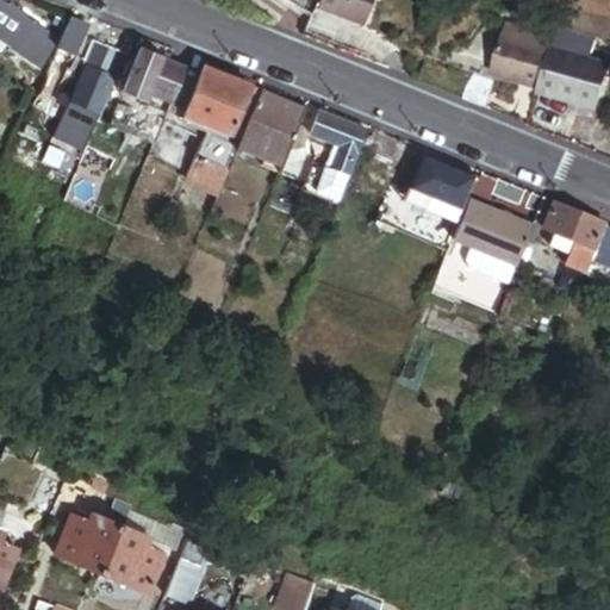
[(0,0),(0,24),(47,48),(61,19),(38,7),(39,5),(29,0),(0,0)]
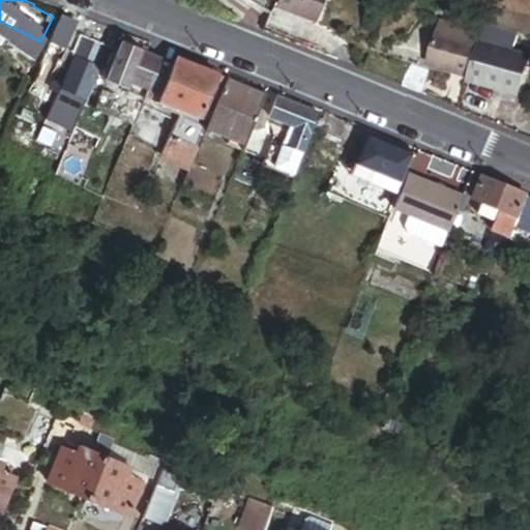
[(311,27),(321,0),(275,0),(274,5),(271,10),(311,27)]
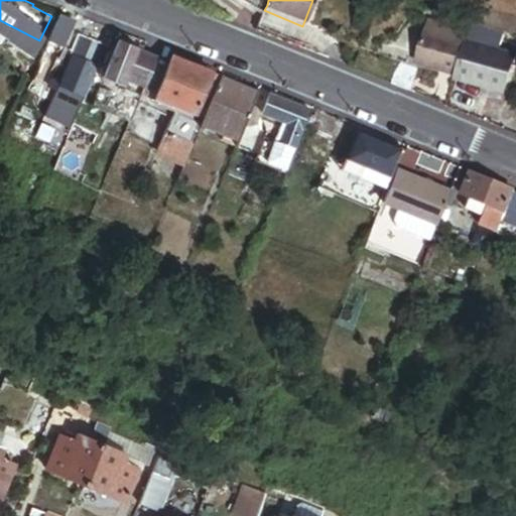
[(61,47),(72,23),(56,16),(45,41),(61,47)]
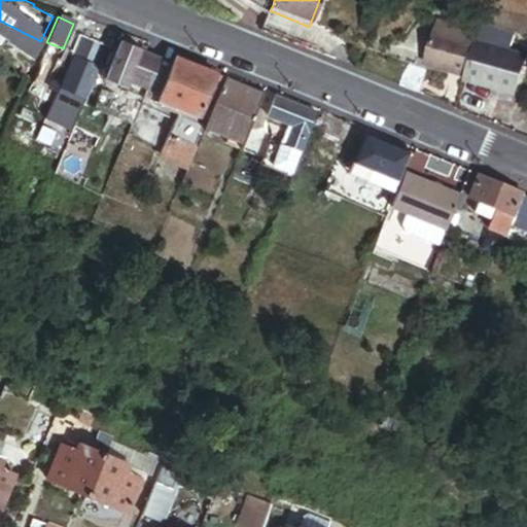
[(465,79),(480,42),(442,28),(428,65),(465,79)]
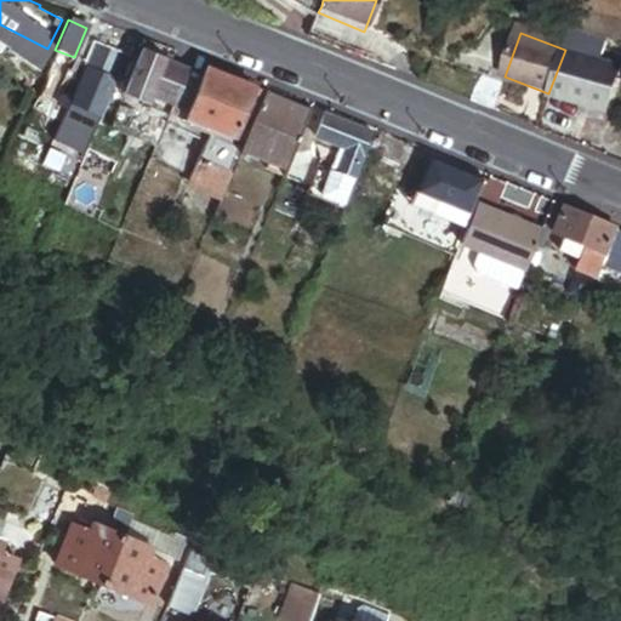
[(600,125),(617,83),(599,75),(608,55),(569,40),(565,50),(548,93),(545,103),(600,125)]
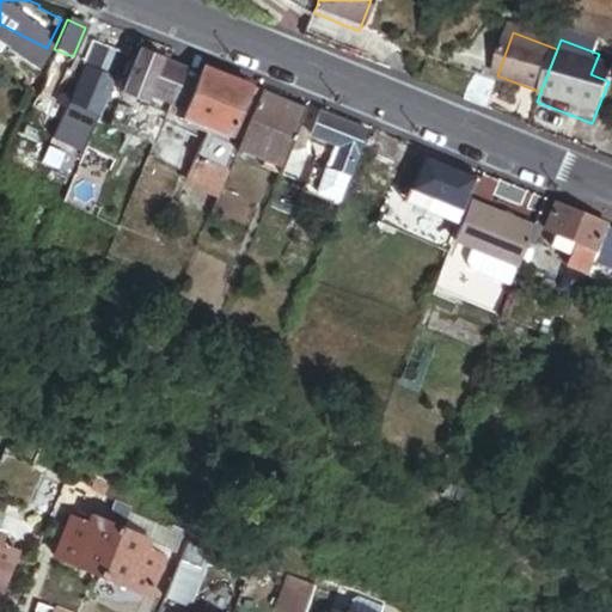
[(170,103),(185,67),(139,48),(120,91),(161,109),(165,101),(170,103)]
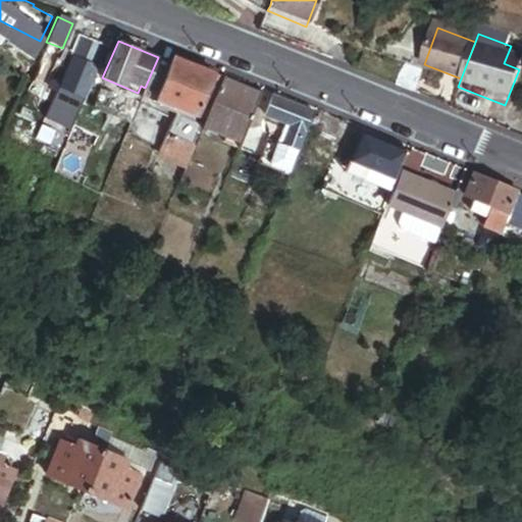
[(215,94),(222,76),(173,57),(156,98),(195,113),(205,90),(215,94)]
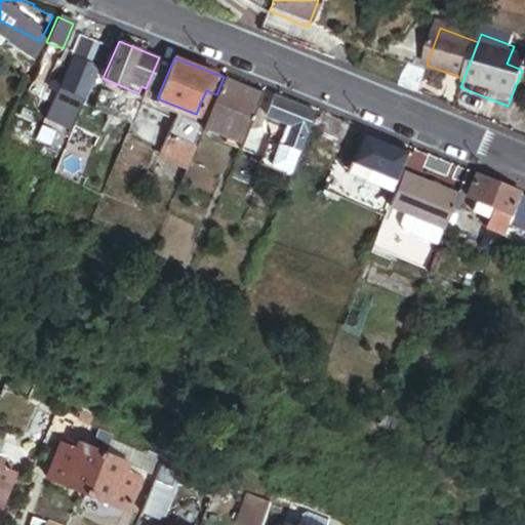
[(77,114),(95,68),(72,58),(53,105),(77,114)]
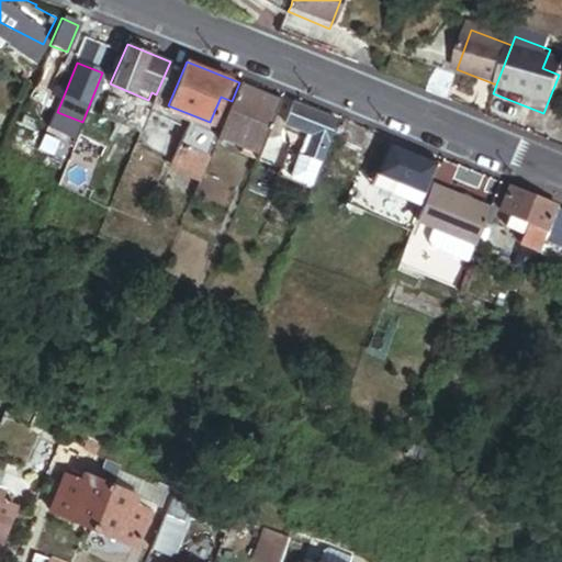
[(257,155),(280,99),(239,82),(232,101),(218,133),(216,138),(257,155)]
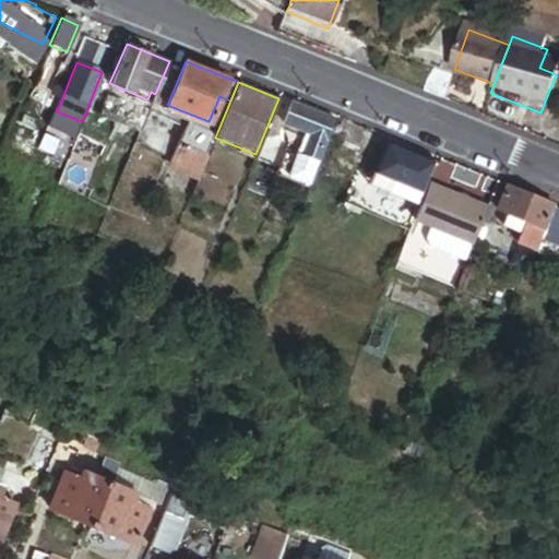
[(307,182),(334,118),(292,99),(282,121),(309,132),(300,153),(286,146),(276,170),(307,182)]
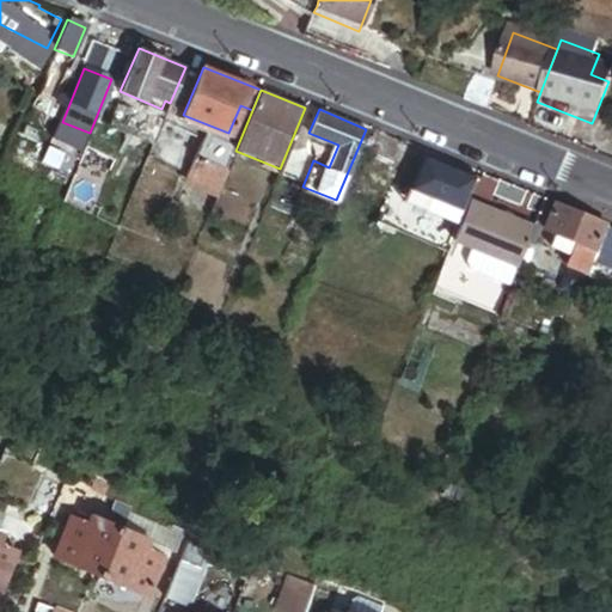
[(153,142),(165,115),(153,110),(141,136),(153,142)]
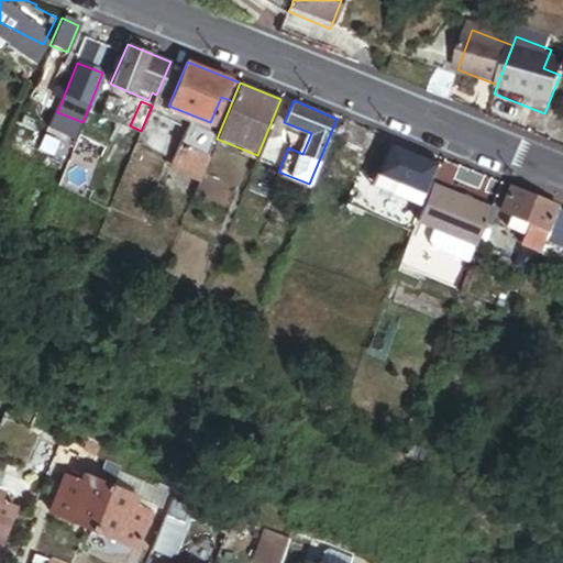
[(217,139),(219,133),(187,121),(169,165),(201,177),(217,139)]
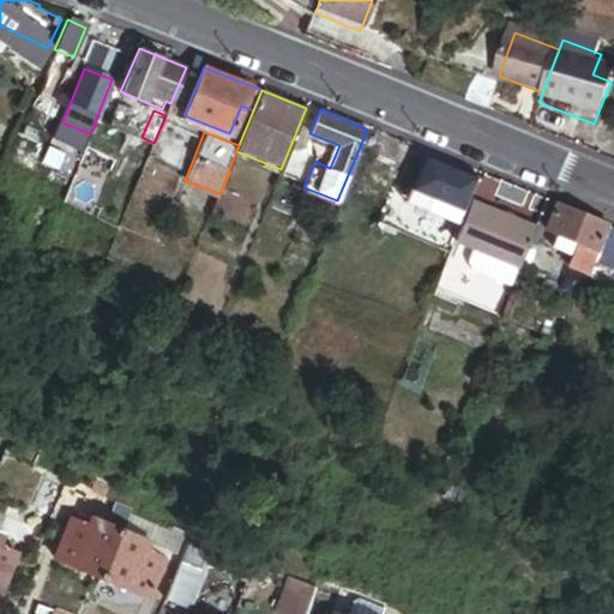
[(305,161),(313,139),(300,133),(290,156),(305,161)]
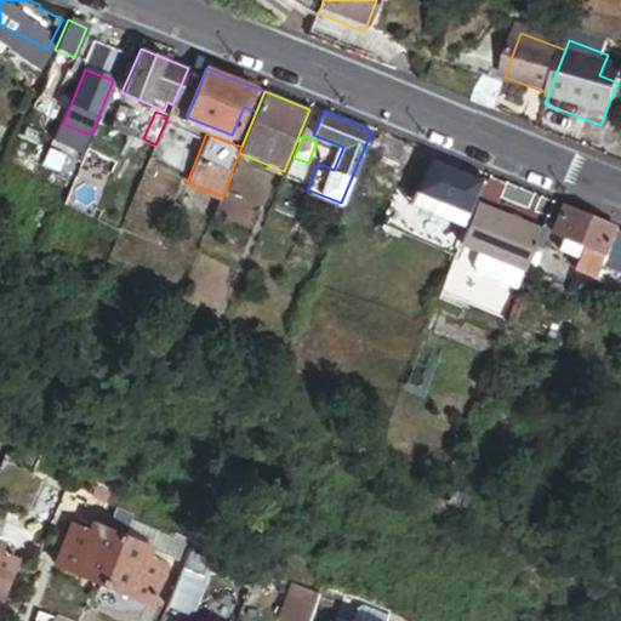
[(482,178),(428,155),(414,192),(467,214),(482,178)]
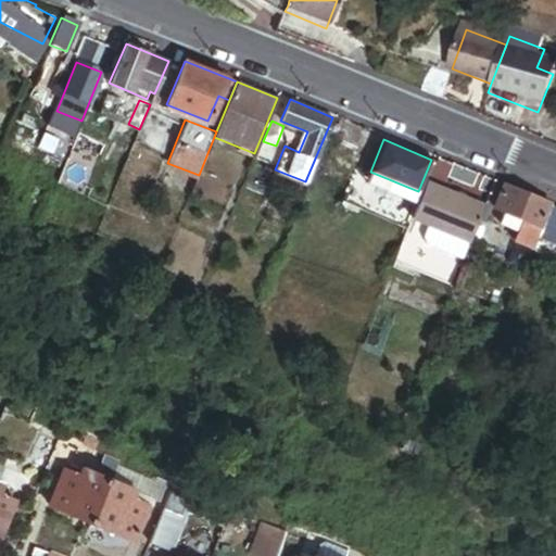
[(418,191),(370,172),(366,181),(415,201),(418,191)]
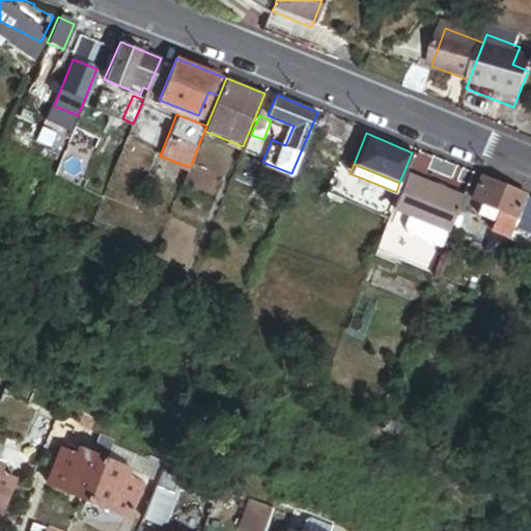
[(449,227),(463,195),(456,192),(454,197),(417,182),(419,176),(410,172),(395,204),(449,227)]
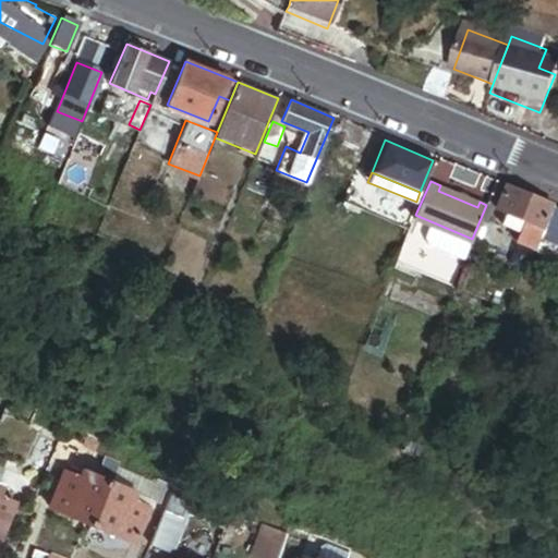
[(552,204),(505,184),(494,211),(510,219),(512,214),(531,221),(524,235),(536,241),(552,204)]
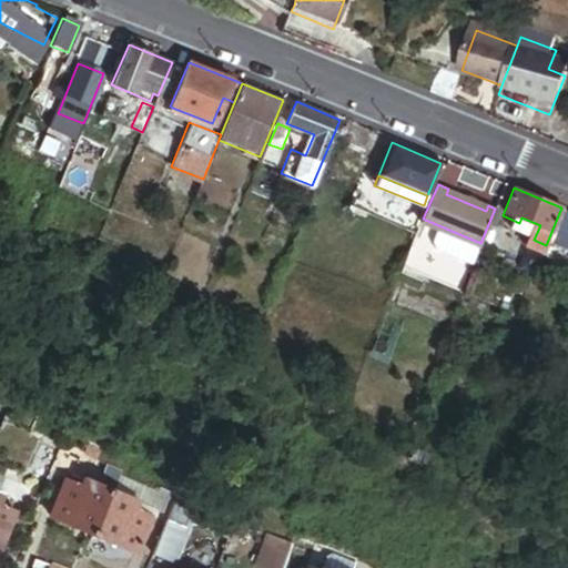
[(488,205),(448,189),(446,194),(486,211),(488,205)]
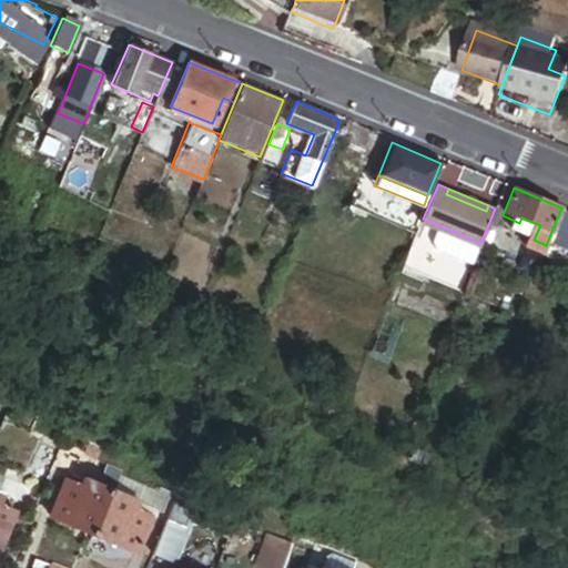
[(567,263),(567,210),(561,208),(546,245),(543,253),(567,263)]
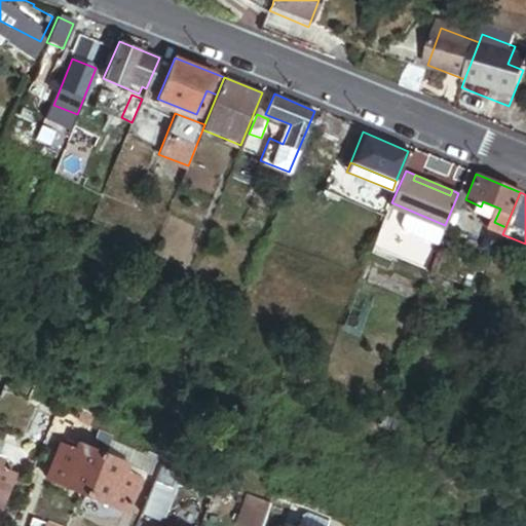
[(502,234),(505,227),(494,222),(488,237),(499,242),(502,234)]
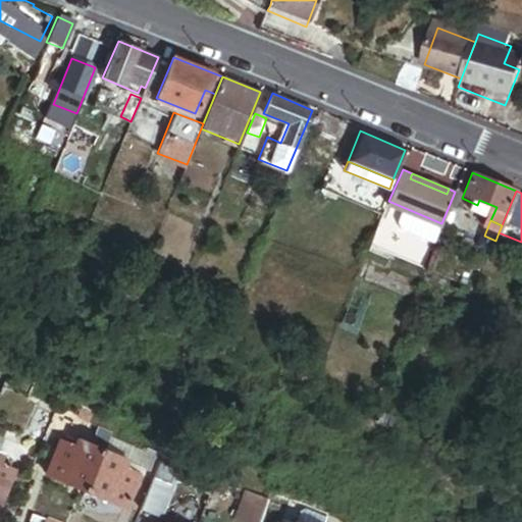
[(407,297),(413,282),(374,267),(368,280),(407,297)]
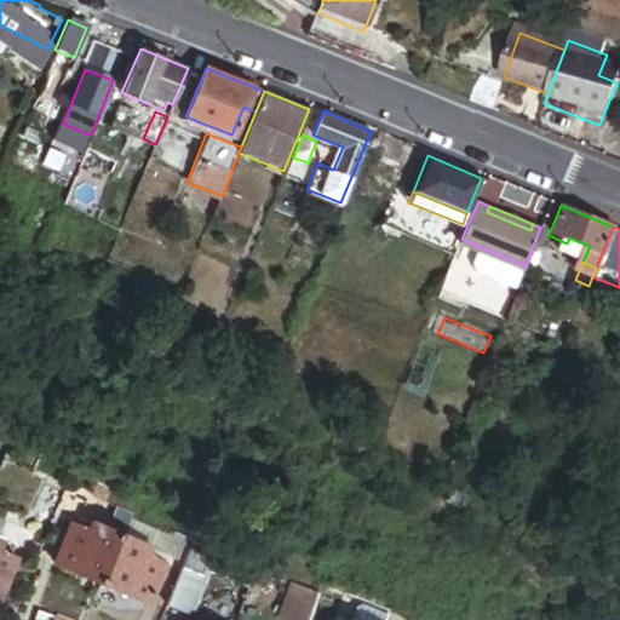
[(99,583),(121,534),(93,522),(90,530),(69,522),(56,552),(75,561),(70,570),(99,583)]
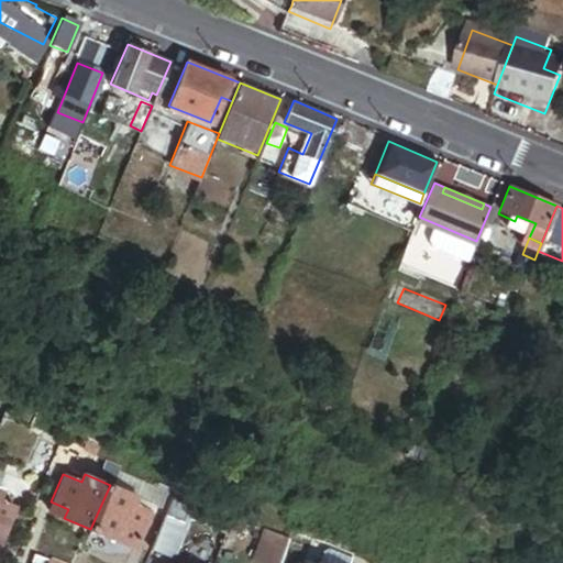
[(35,499),(42,485),(34,482),(28,496),(35,499)]
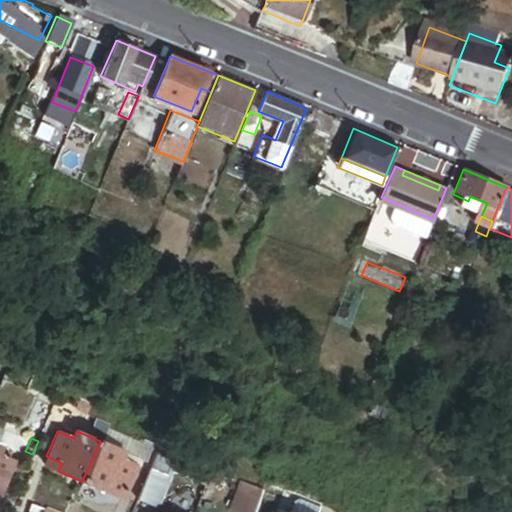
[(38,456),(44,444),(38,441),(32,454),(38,456)]
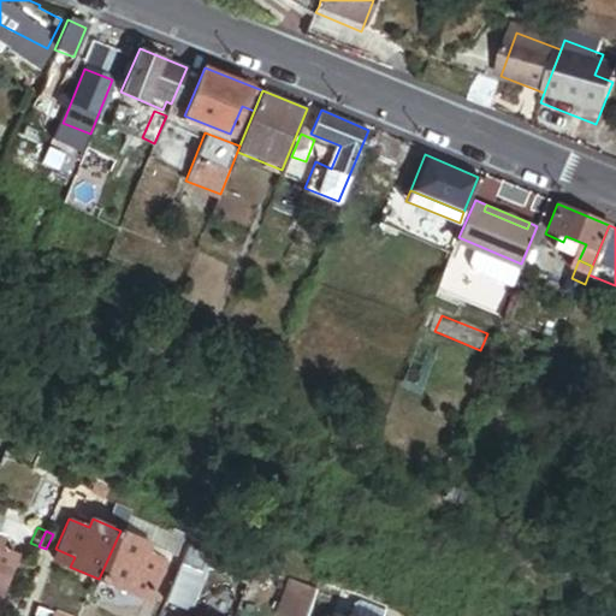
[(164,560),(146,552),(149,543),(120,531),(99,579),(129,592),(132,581),(150,590),(164,560)]
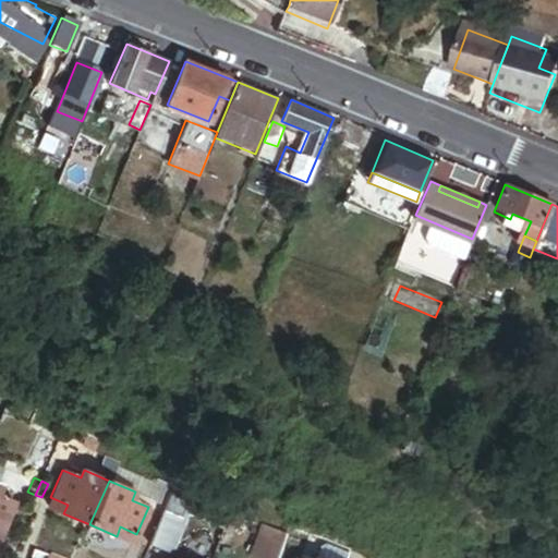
[(0,529),(13,500),(0,494),(0,486),(0,529)]
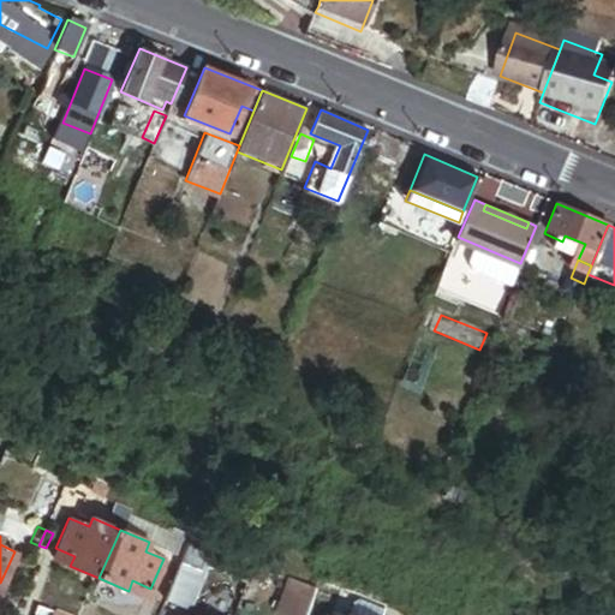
[(70,566),(75,556),(55,548),(52,557),(70,566)]
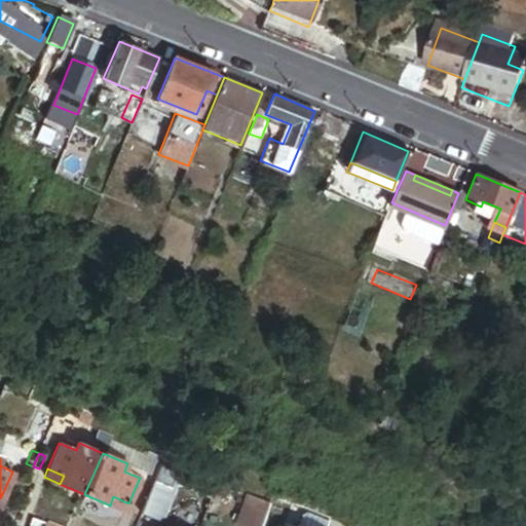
[(162,519),(174,490),(154,482),(143,512),(162,519)]
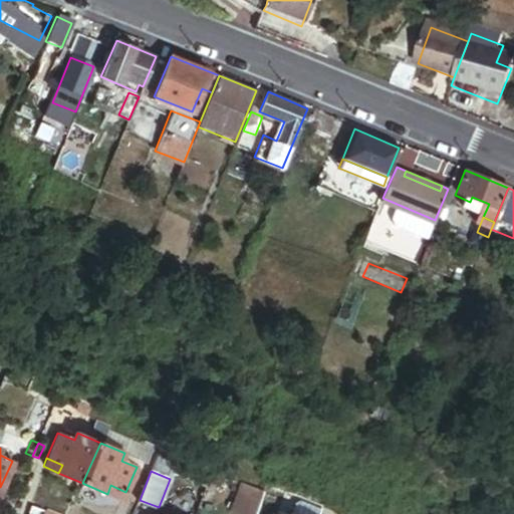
[(236,513),(256,513),(265,492),(242,483),(231,512),(236,513)]
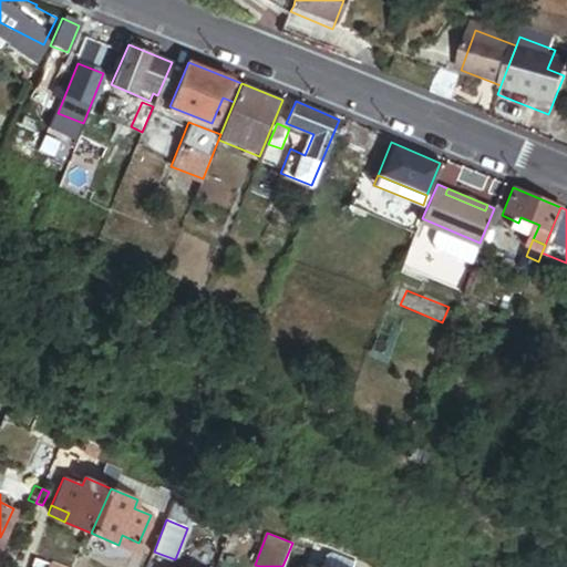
[(135,552),(138,543),(122,535),(119,545),(135,552)]
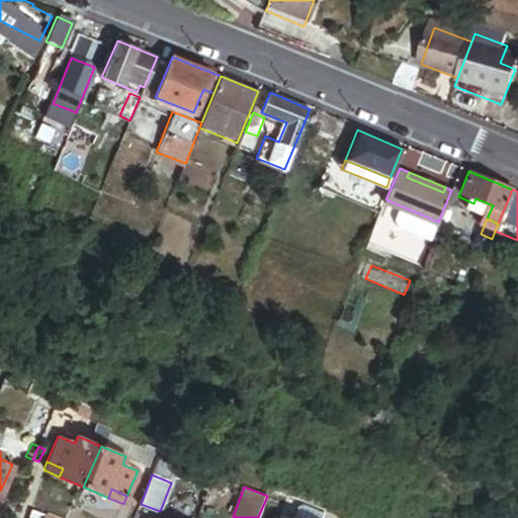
[(70,517),(72,513),(50,504),(44,517),(70,517)]
